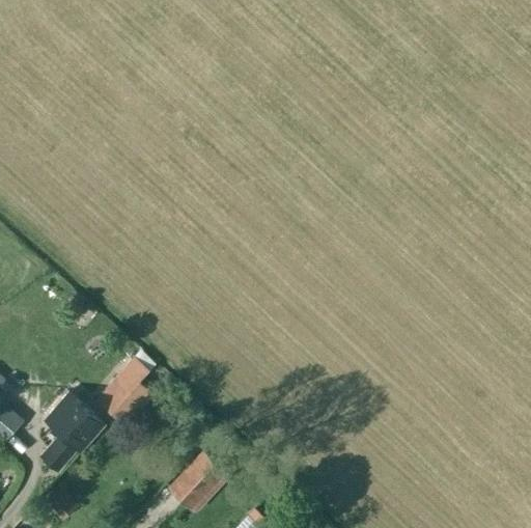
[(133,358),(96,401),(123,426),(152,394),(140,383),(149,372),(133,358)]
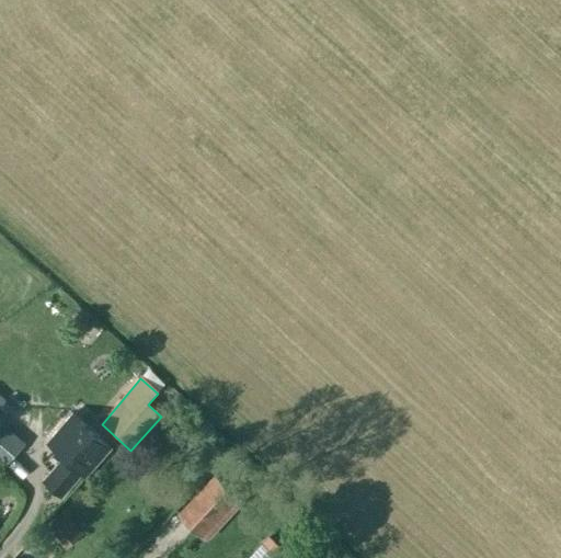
[(107,450),(66,413),(46,435),(60,447),(49,458),(58,466),(45,481),(61,496),(83,471),(87,474),(107,450)]
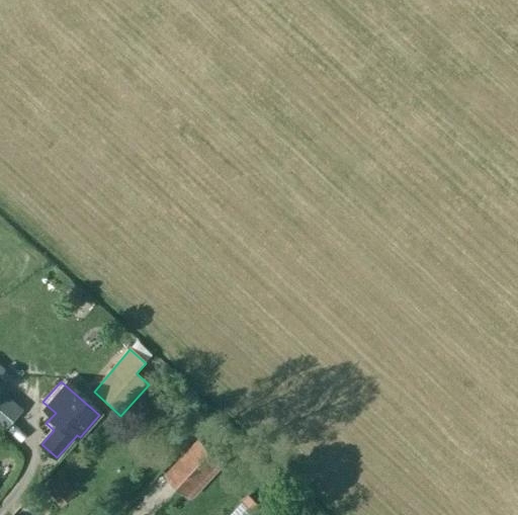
[(165,475),(187,495),(220,459),(197,439),(165,475)]
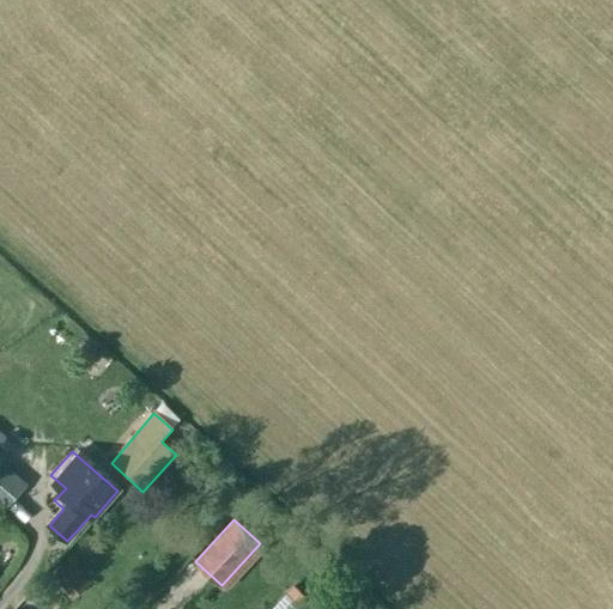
[(164,585),(175,598),(201,574),(189,562),(164,585)]
